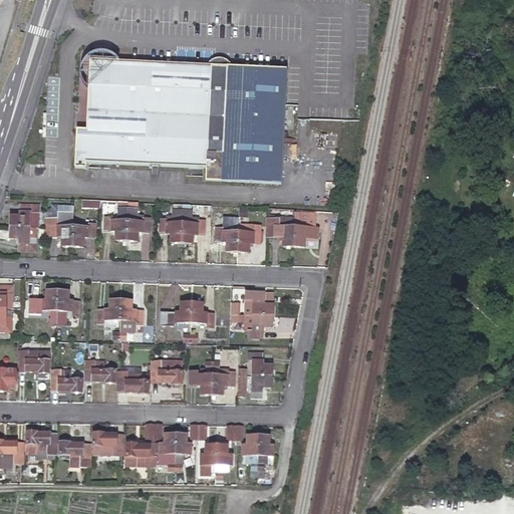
[(200,179),(282,183),(288,68),(129,60),(90,58),(87,130),(76,130),(75,168),(86,168),(86,162),(200,167),(200,179)]
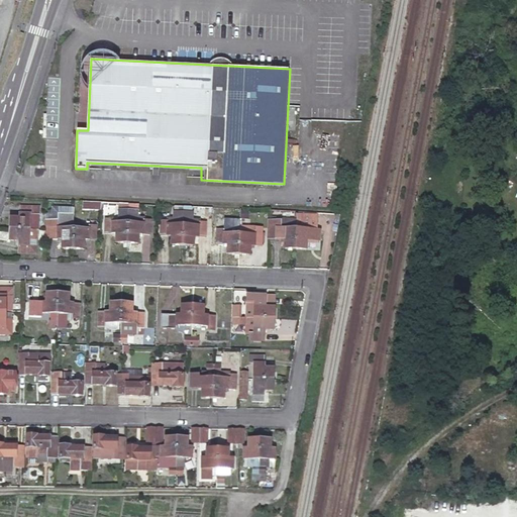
[(83,209),(101,210),(101,202),(83,201),(83,209)]
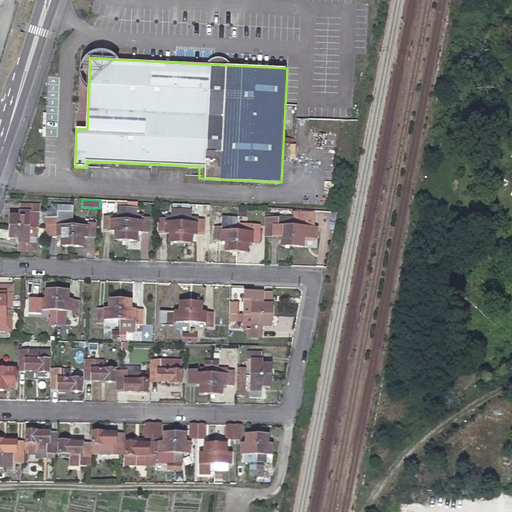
[(115,240),(126,241),(128,201),(121,201),(120,207),(118,207),(117,221),(111,220),(111,217),(104,216),(104,230),(116,230),(115,240)]
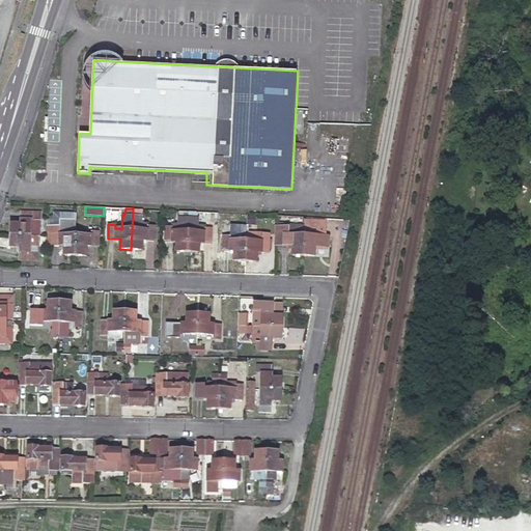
[(131,250),(143,250),(143,240),(155,241),(156,226),(148,226),(148,223),(141,223),(142,216),(143,216),(143,210),(133,208),(131,250)]
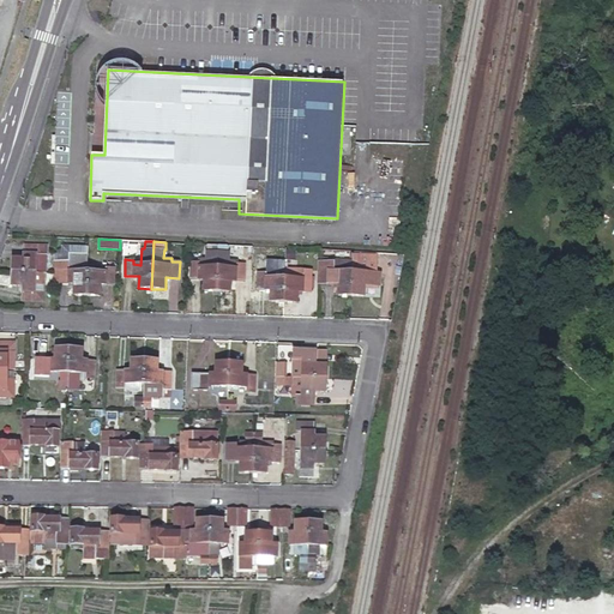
[(203,292),(216,292),(218,244),(208,244),(206,262),(198,260),(198,264),(190,263),(190,280),(203,281),(203,292)]
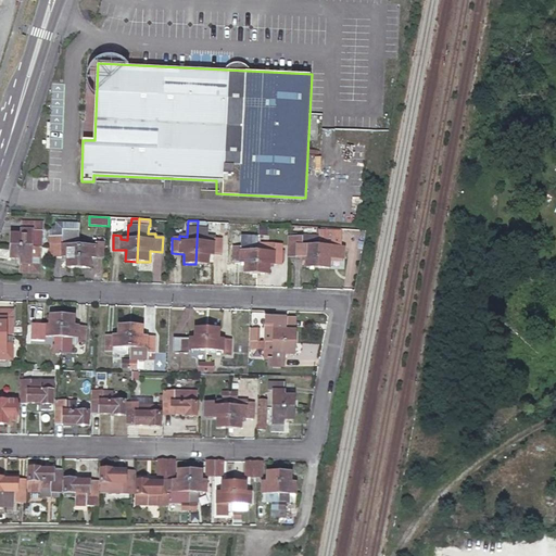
[(196,264),(207,264),(209,255),(220,255),(220,240),(214,240),(214,238),(206,238),(206,228),(205,228),(205,222),(198,220),(196,264)]
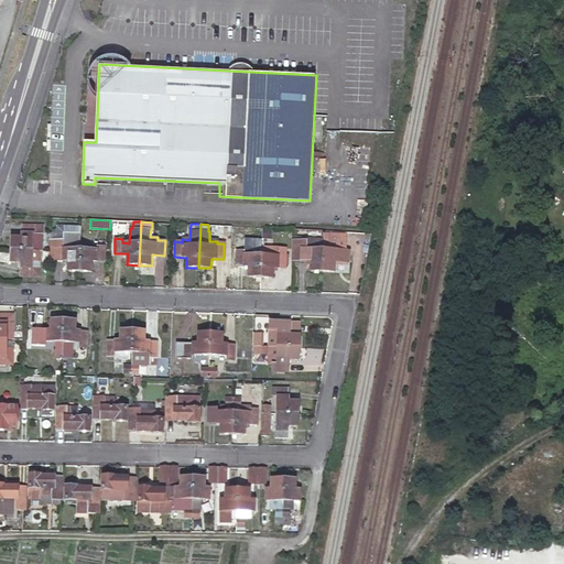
[(11,238),(11,250),(39,251),(41,251),(42,235),(43,227),(22,226),(21,235),(21,238),(12,238),(11,238)]
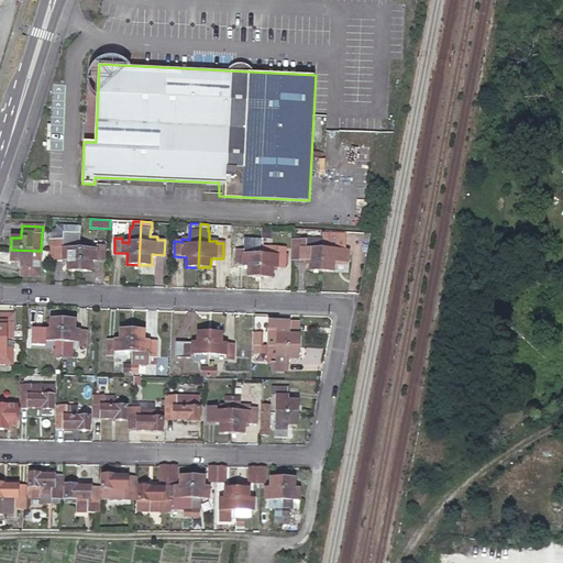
[(67,272),(79,272),(80,250),(81,227),(64,225),(63,234),(55,233),(48,233),(48,239),(50,239),(48,252),(48,261),(63,262),(67,262),(67,269),(67,272)]
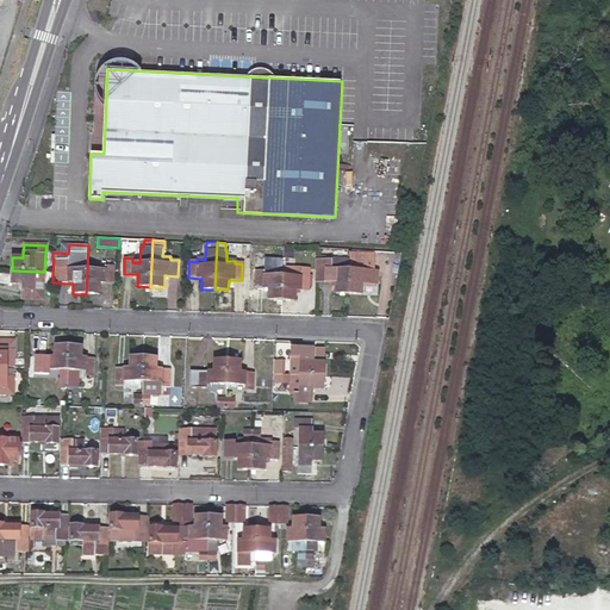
[(379,254),(350,253),(349,261),(349,269),(348,294),(361,294),(361,282),(378,284),(379,271),(379,254)]
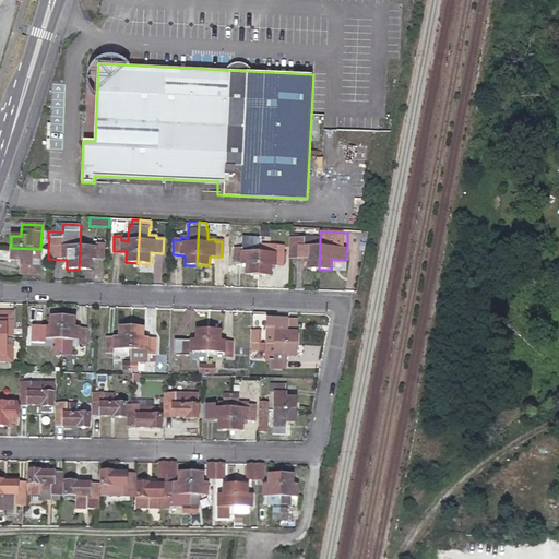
[(320,247),(320,239),(290,237),(289,258),(307,259),(306,269),(319,270),(320,247)]
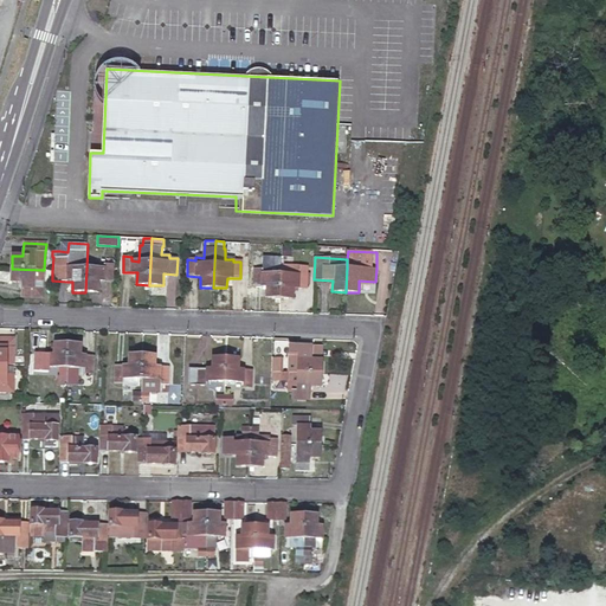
[(85,292),(100,294),(100,282),(113,283),(113,265),(104,264),(104,269),(86,269),(85,292)]
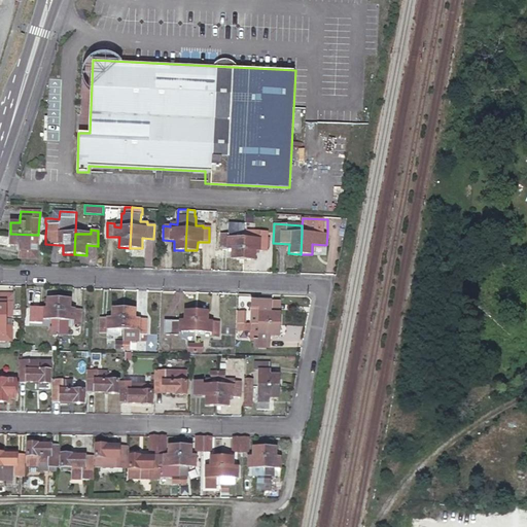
[(268,232),(244,231),(244,240),(243,259),(255,259),(255,250),(267,250),(268,232)]
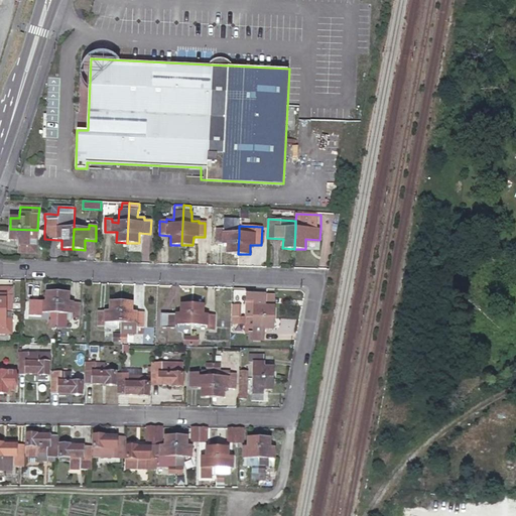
[(10,229),(9,240),(19,241),(18,252),(34,253),(35,230),(10,229)]
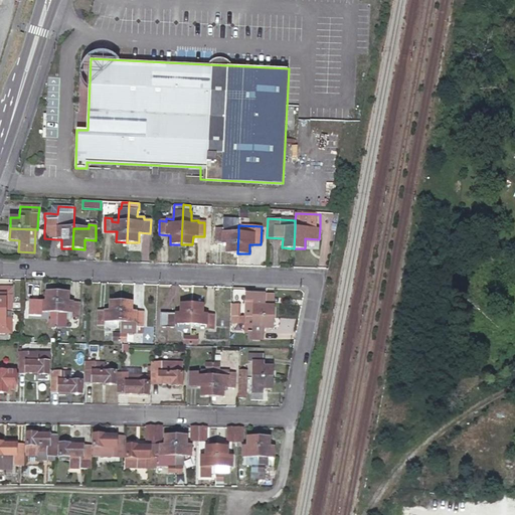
[(226,253),(237,253),(238,234),(223,233),(223,229),(216,228),(215,243),(226,243),(226,253)]
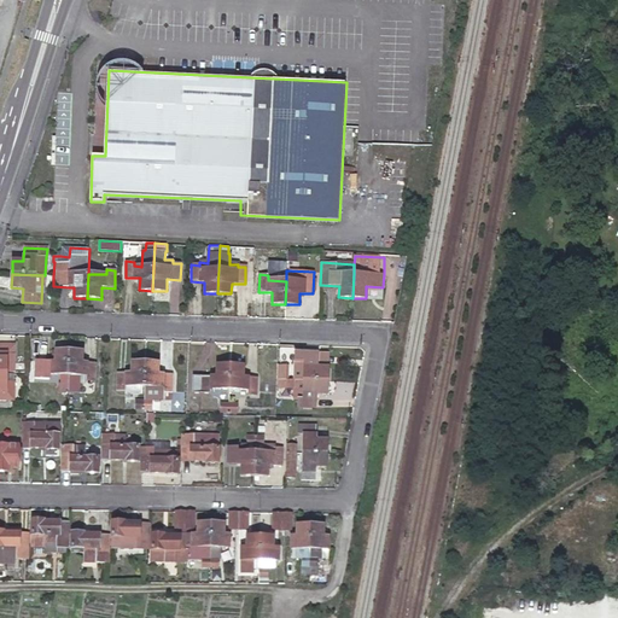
[(0,372),(9,373),(9,366),(13,366),(15,347),(0,345),(0,372)]
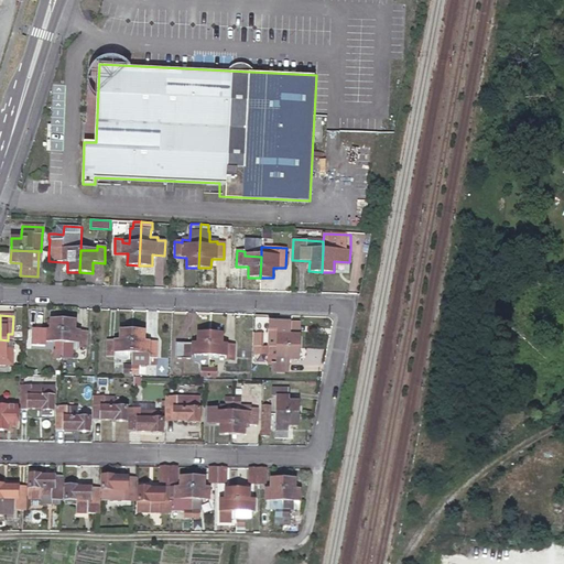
[(53,350),(53,358),(61,359),(63,322),(50,321),(50,331),(38,331),(36,346),(44,346),(44,343),(55,343),(55,351),(53,350)]
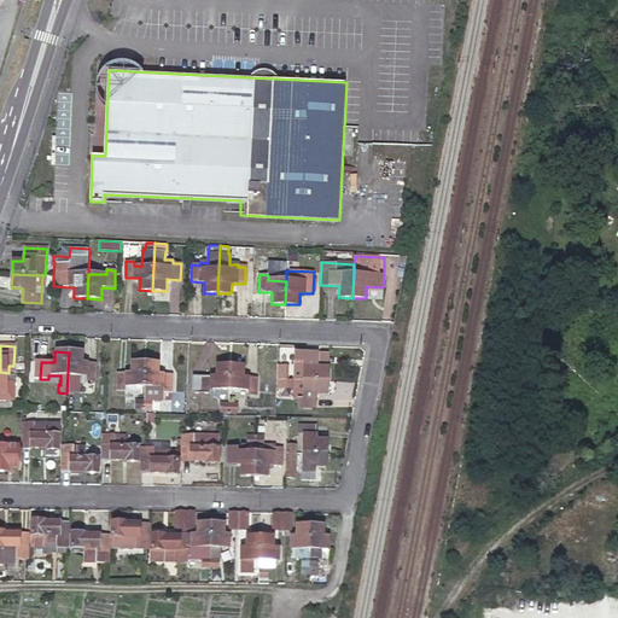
[(69,353),(66,394),(79,394),(79,377),(86,377),(86,382),(95,382),(95,365),(81,363),(82,353),(69,353)]
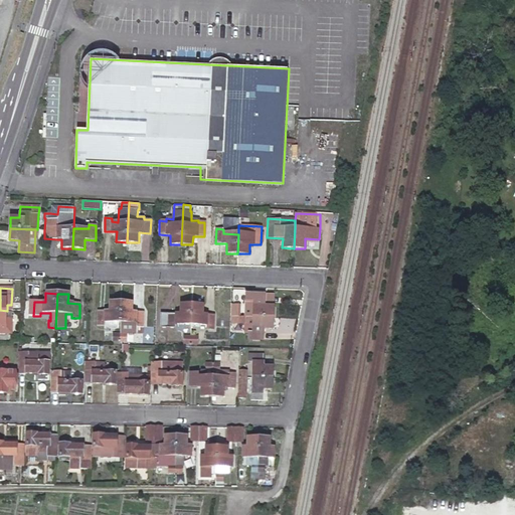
[(253,318),(274,319),(274,308),(264,307),(265,295),(247,295),(246,312),(238,311),(232,311),(232,317),(238,317),(246,318),(253,318)]
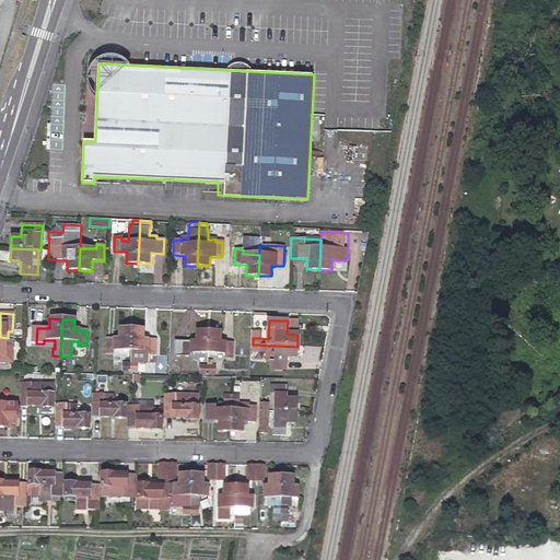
[(299,322),(288,321),(287,334),(298,335),(299,322)]
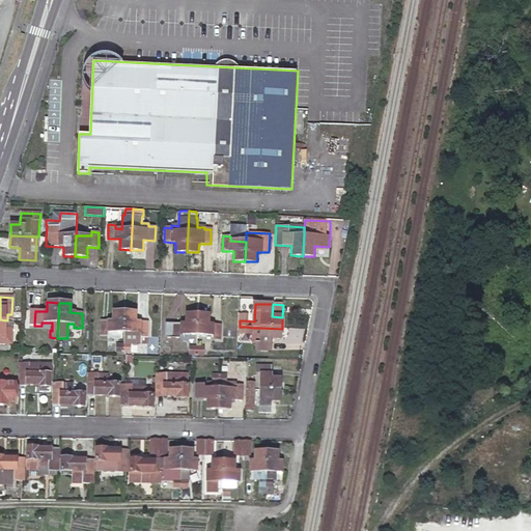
[(108,337),(108,333),(124,333),(126,313),(114,312),(113,323),(101,322),(100,336),(108,337)]
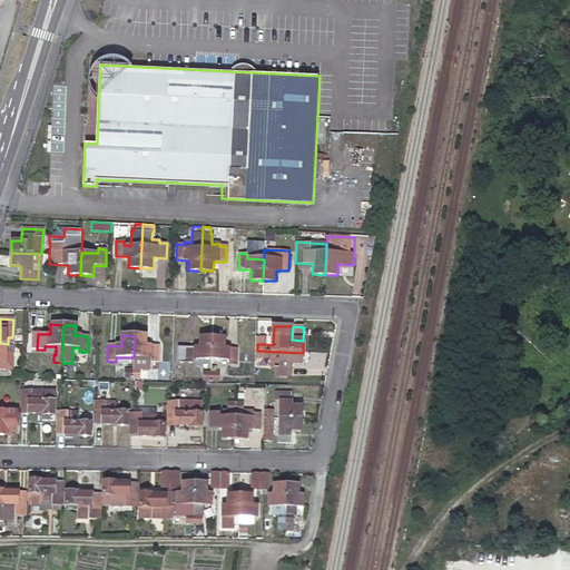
[(135,336),(134,357),(151,359),(151,363),(160,363),(160,347),(148,347),(148,336),(135,336)]
